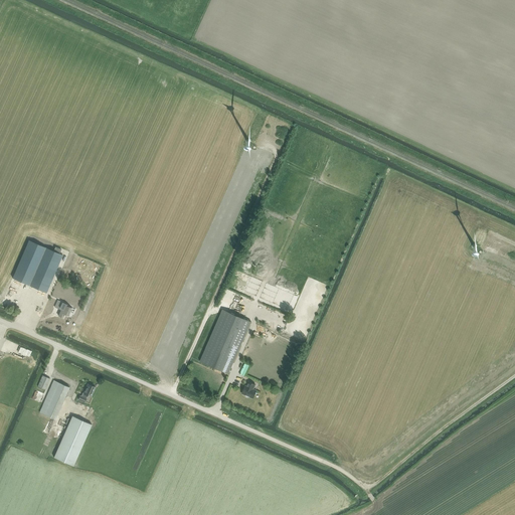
[(30,240),(13,279),(46,293),(62,255),(59,253),(61,250),(55,247),(53,251),(30,240)]
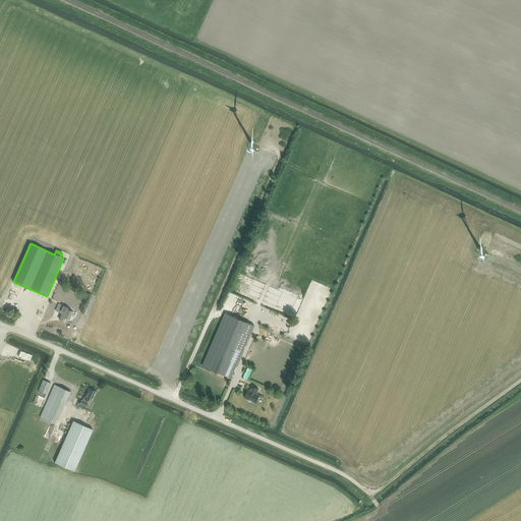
[(69,258),(65,268),(71,270),(74,262),(69,258)]
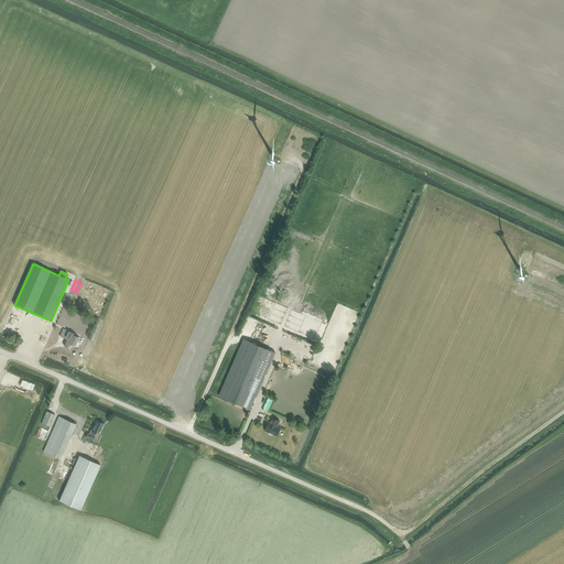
[(63,328),(60,336),(67,339),(64,346),(65,346),(69,348),(69,346),(71,344),(75,346),(78,337),(75,335),(75,334),(68,331),(67,331),(63,328)]
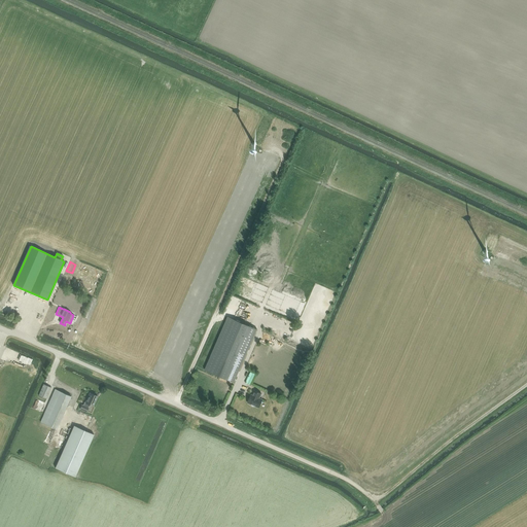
[(257,329),(227,316),(205,370),(219,376),(219,377),(234,383),(237,377),(257,329)]
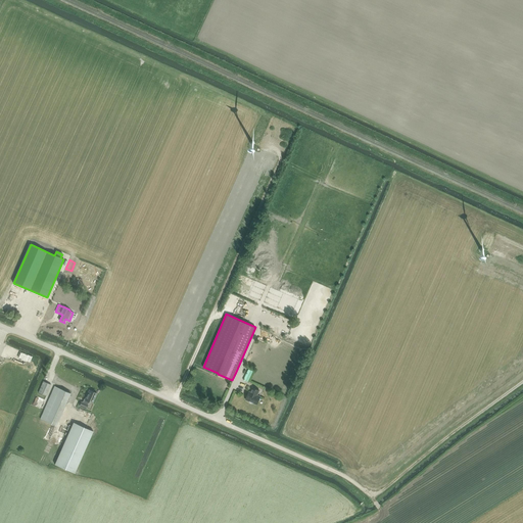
[(51,384),(45,382),(43,381),(38,392),(46,396),(51,384)]
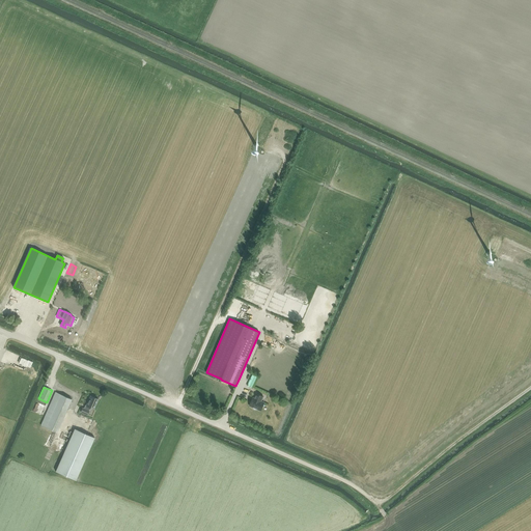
[(56,392),(42,425),(57,432),(72,399),(56,392)]
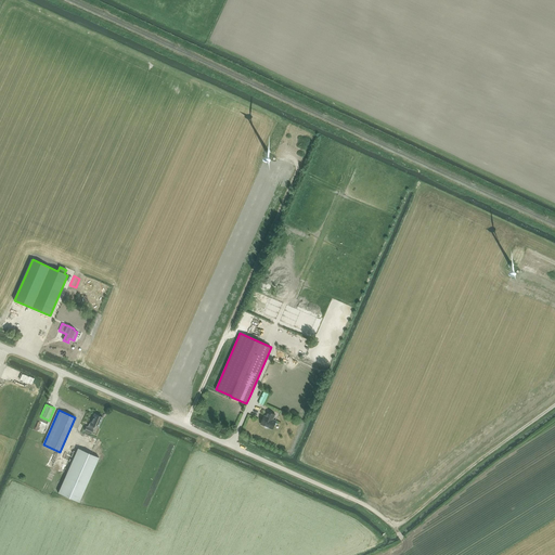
[(275,414),(268,412),(266,416),(265,415),(260,424),(265,426),(266,427),(267,428),(268,428),(269,427),(272,429),(276,421),(273,420),(275,414)]
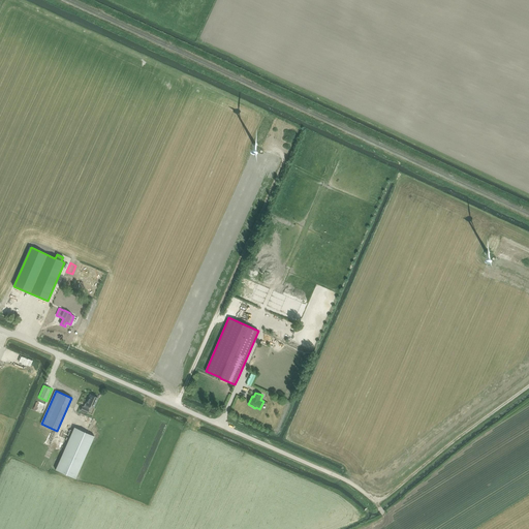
[(83,406),(81,410),(88,413),(89,409),(90,406),(93,408),(96,402),(98,398),(97,398),(97,396),(95,396),(94,396),(91,395),(90,399),(89,398),(86,404),(84,407),(83,406)]
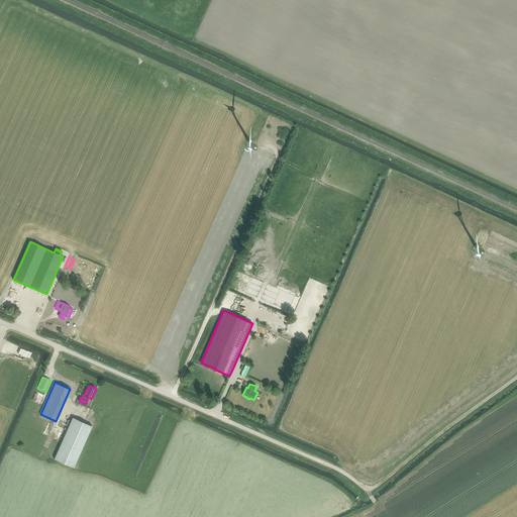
[(93,426),(73,417),(55,459),(74,468),(93,426)]
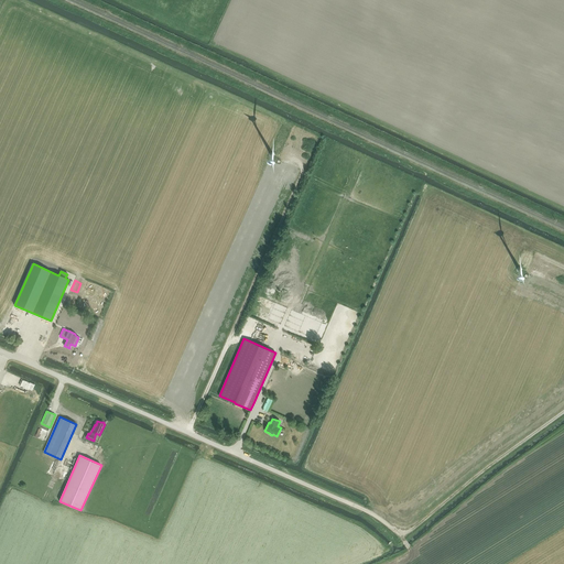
[(339,521),(318,563),(324,563),(344,523),(339,521)]
